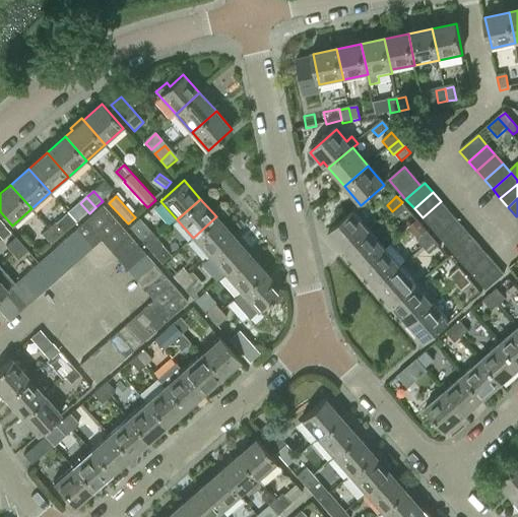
[(430,227),(449,210),(441,201),(423,217),(430,227)]
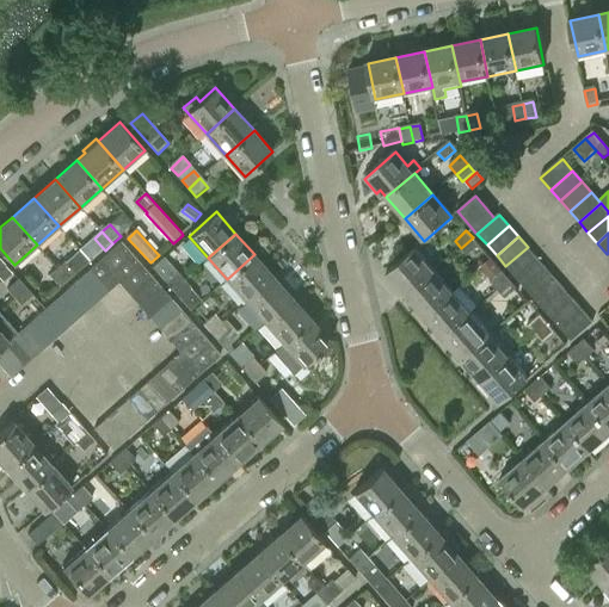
[(468,256),(480,246),(473,237),(461,248),(468,256)]
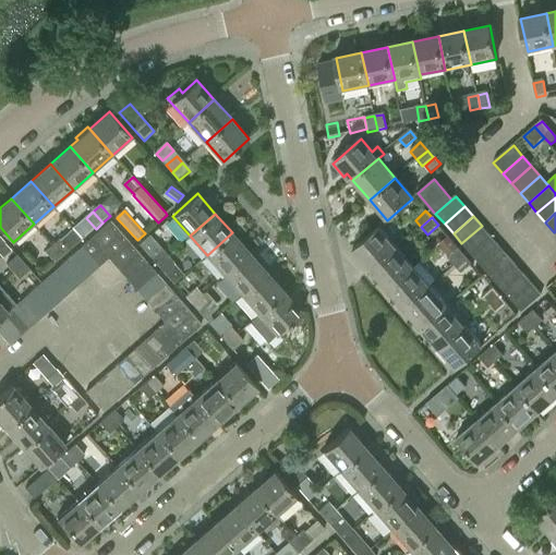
[(119,272),(139,254),(111,222),(92,240),(108,258),(119,272)]
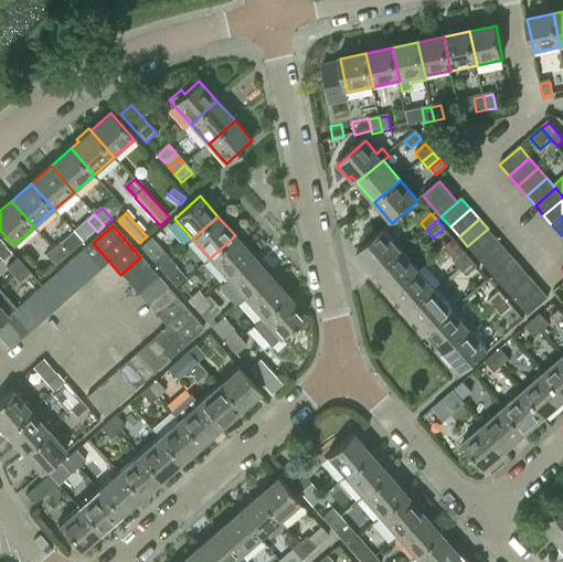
[(476,256),(497,239),(488,229),(467,246),(476,256)]
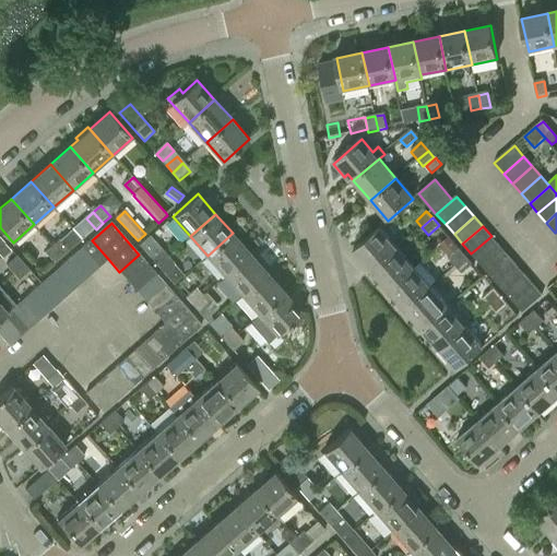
[(371,271),(396,248),(379,228),(354,250),(371,271)]
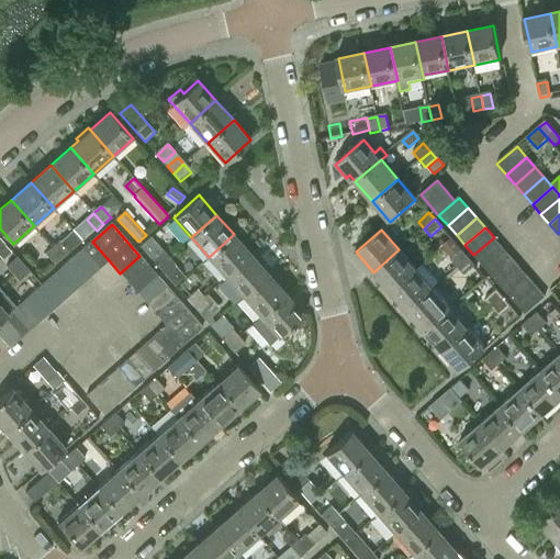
[(74,233),(63,243),(70,252),(71,253),(82,243),(81,241),(74,233)]
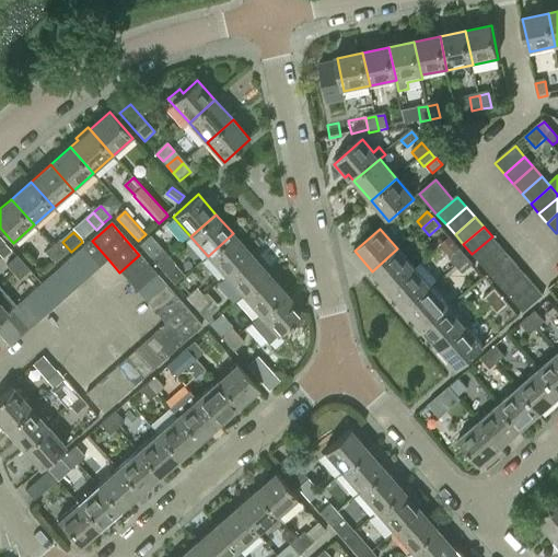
[(225,277),(252,254),(233,233),(208,256),(225,277)]
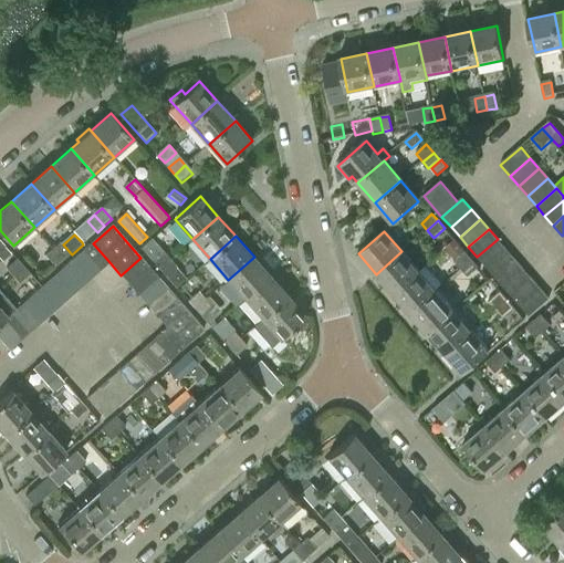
[(486,267),(505,249),(498,239),(477,257),(486,267)]
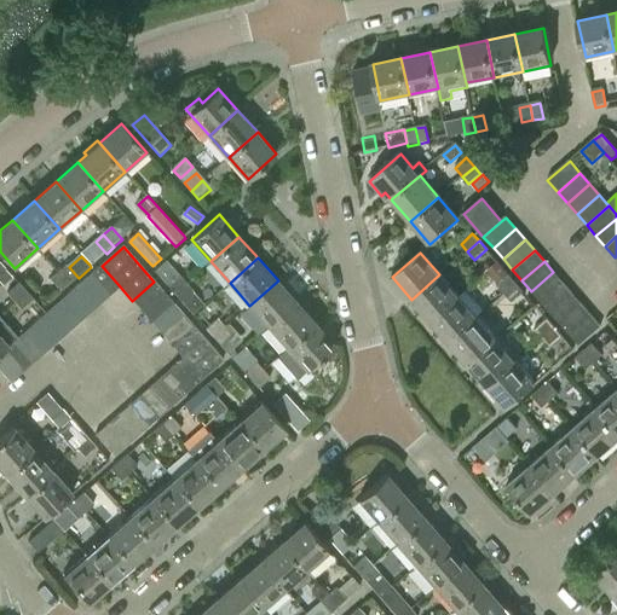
[(488,273),(499,286),(511,277),(499,264),(488,273)]
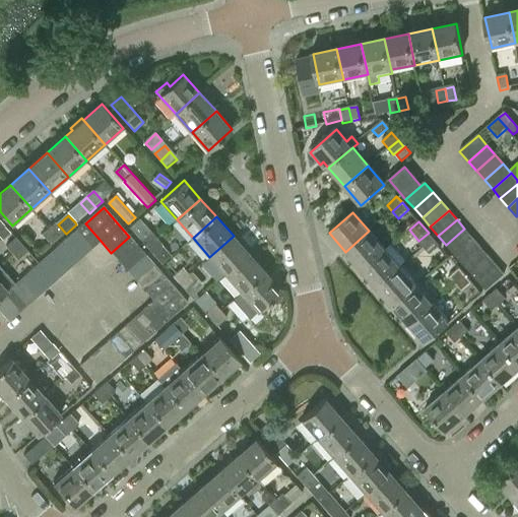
[(66,234),(65,233),(58,224),(57,223),(50,230),(58,240),(66,234)]
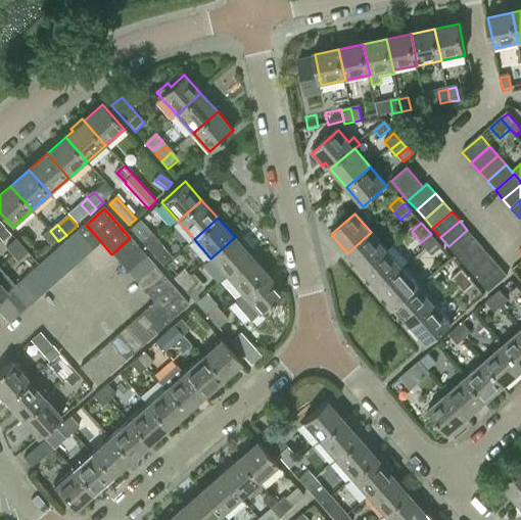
[(93,250),(101,242),(86,225),(77,233),(93,250)]
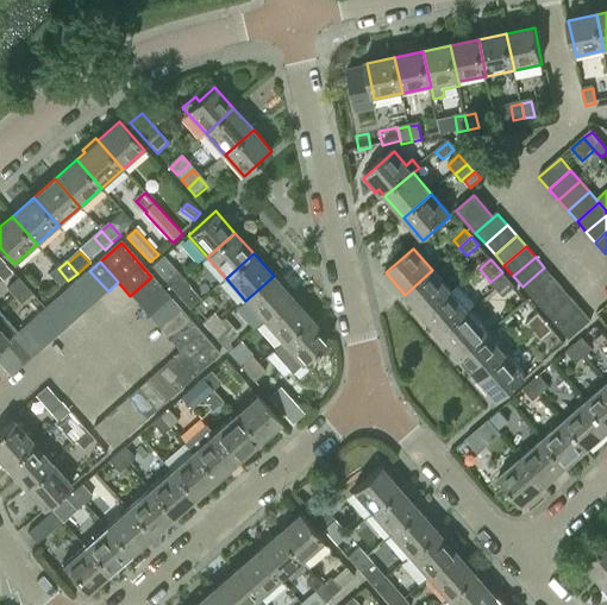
[(532,297),(554,278),(544,268),(523,287),(532,297)]
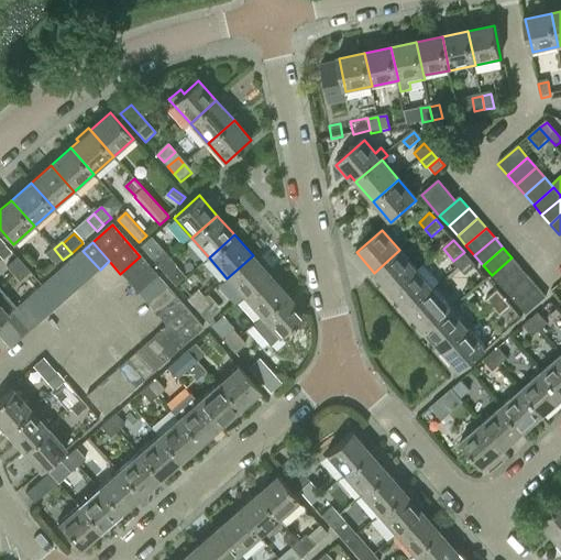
[(56,265),(63,260),(54,249),(47,255),(56,265)]
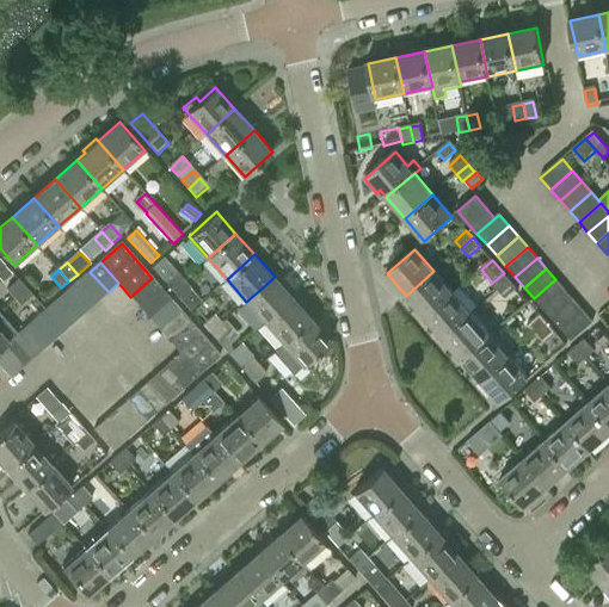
[(425,317),(454,293),(434,271),(406,296),(425,317)]
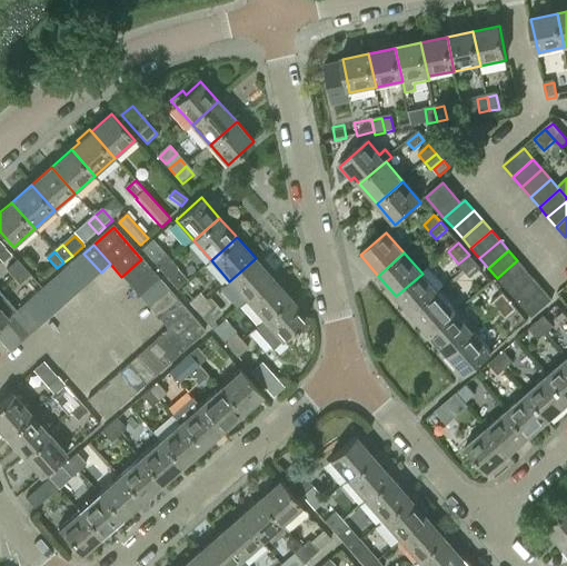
[(91,281),(101,272),(83,254),(73,261),(91,281)]
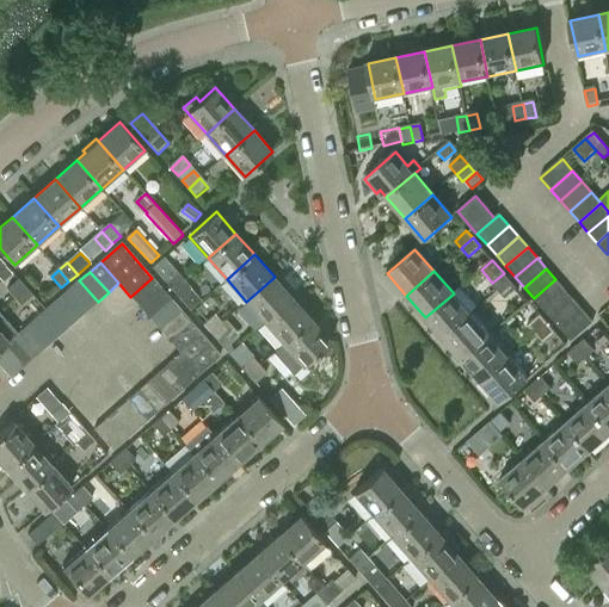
[(173,289),(184,279),(178,272),(167,283),(173,289)]
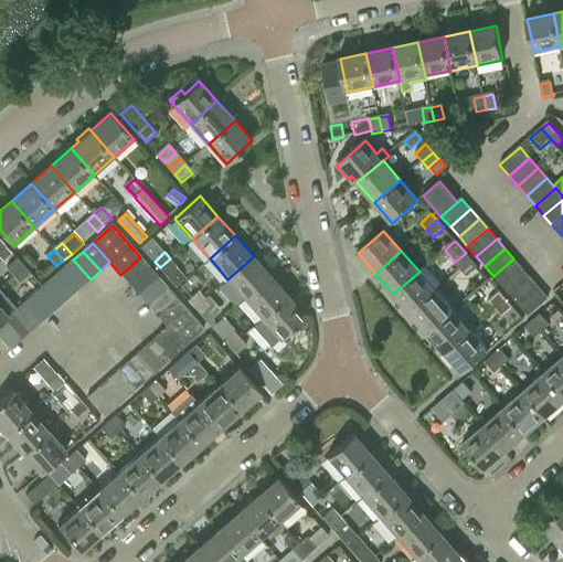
[(461,269),(473,261),(466,253),(455,262),(461,269)]
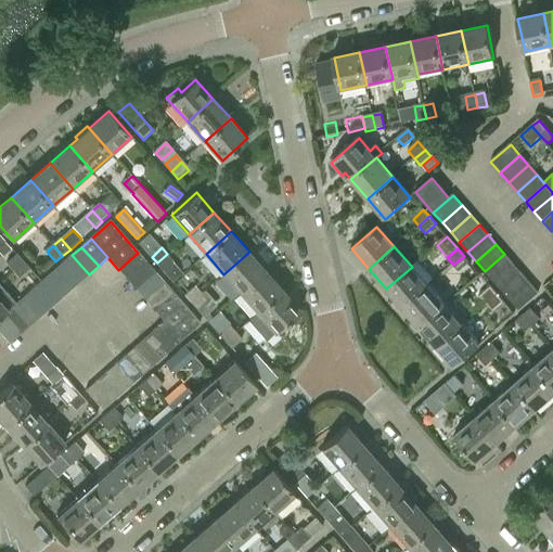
[(241,294),(266,271),(249,252),(223,274),(241,294)]
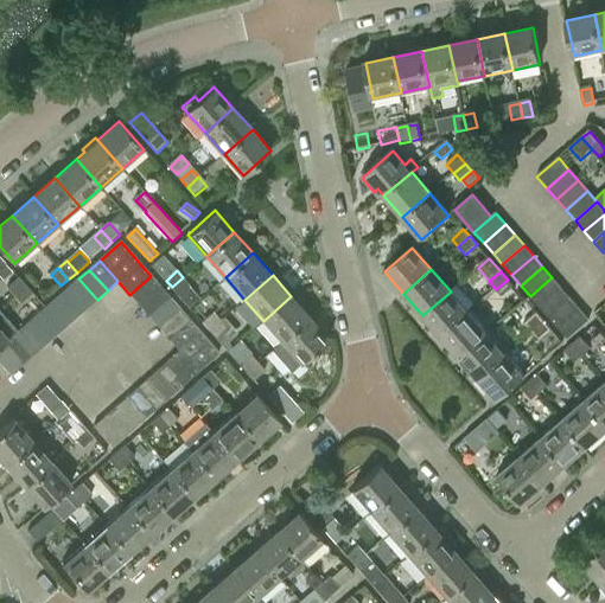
[(139,305),(160,286),(151,276),(129,295),(139,305)]
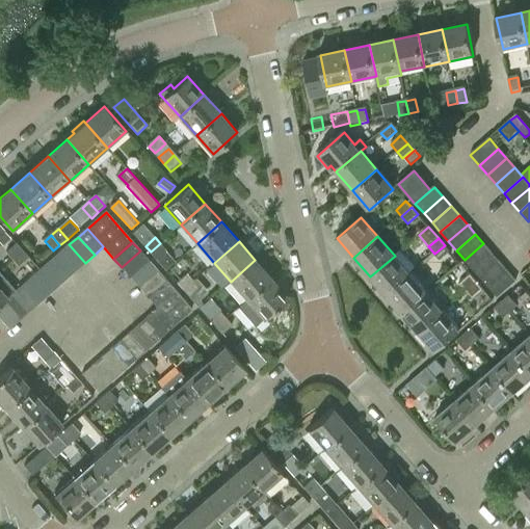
[(158,260),(167,252),(160,243),(151,252),(158,260)]
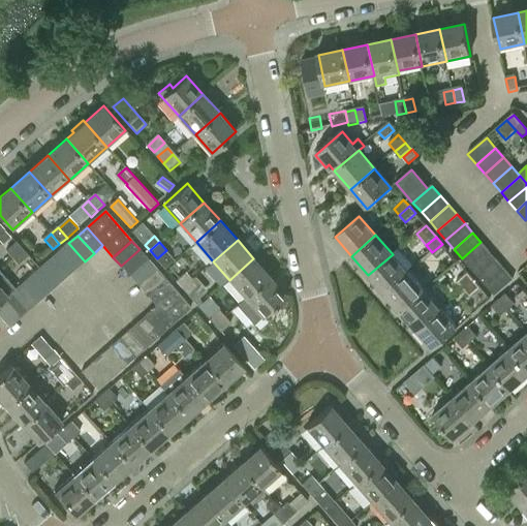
[(470,269),(489,252),(481,242),(462,258),(470,269)]
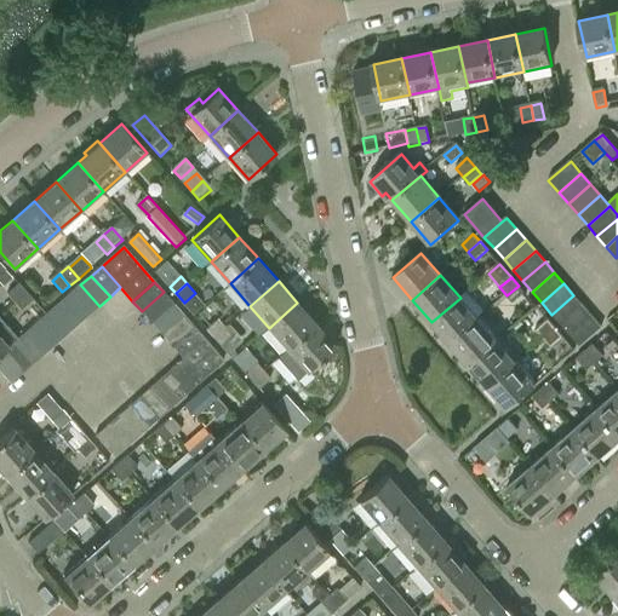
[(16,303),(27,293),(19,285),(9,295),(16,303)]
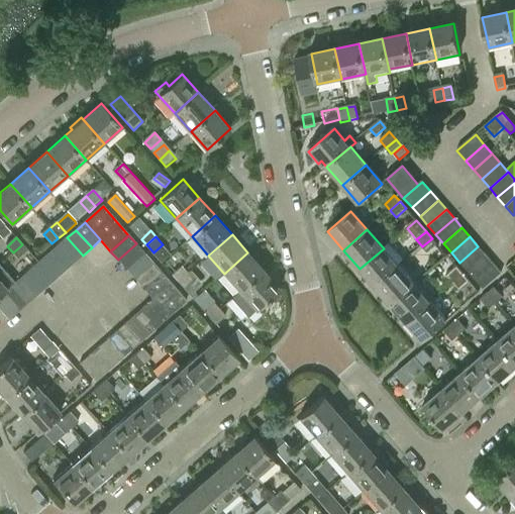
[(74,264),(83,255),(67,237),(58,245),(74,264)]
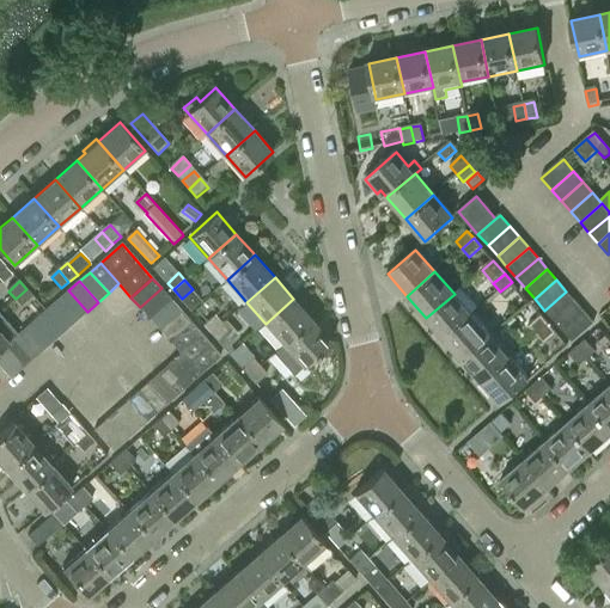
[(506,300),(518,289),(512,282),(500,292),(506,300)]
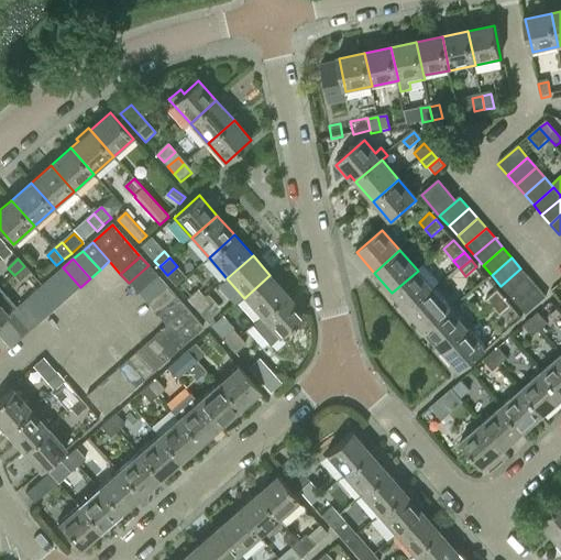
[(138,293),(157,275),(149,265),(129,283),(138,293)]
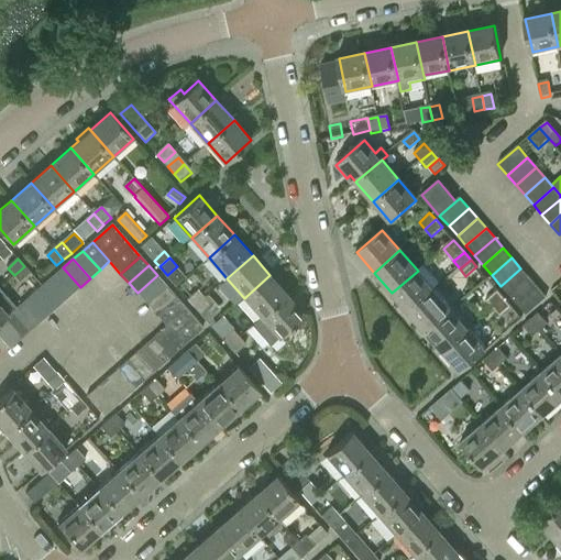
[(20,283),(31,274),(24,266),(14,275),(20,283)]
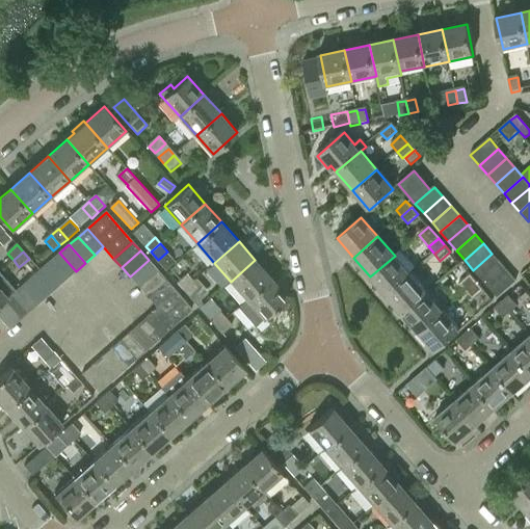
[(67,280),(76,271),(59,253),(50,261),(67,280)]
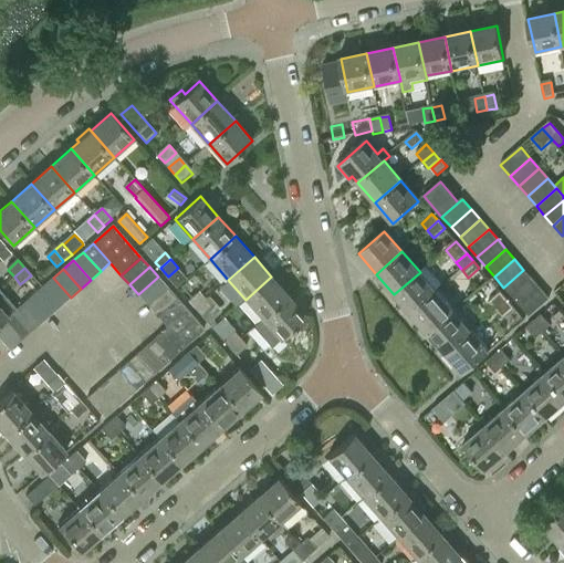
[(512,296),(532,279),(523,270),(503,288),(512,296)]
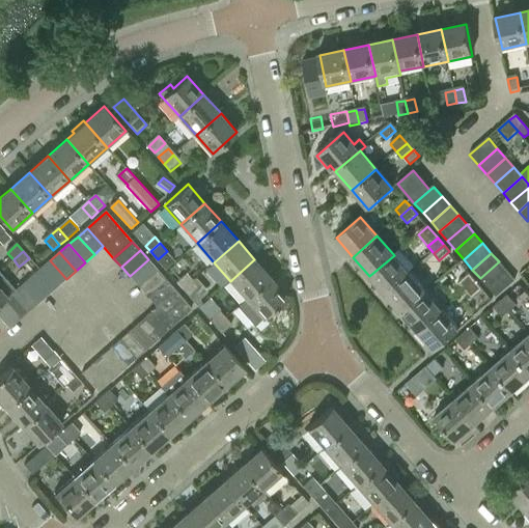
[(386,295),(410,274),(394,255),(369,276),(386,295)]
